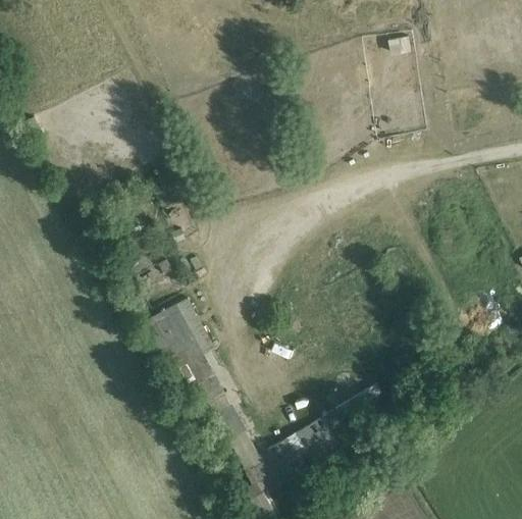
[(22,122),(32,142),(44,136),(35,116),(22,122)]
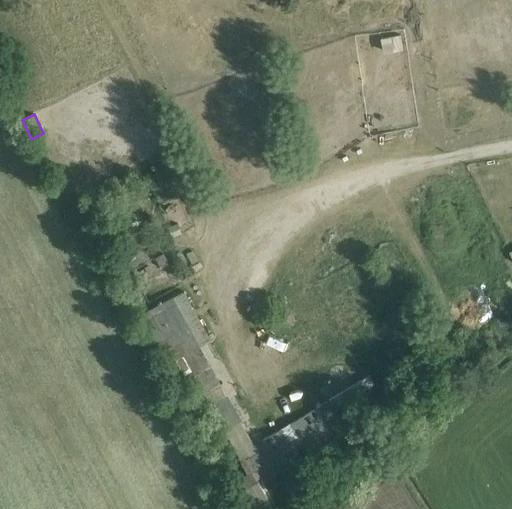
[(369,138),(384,135),(381,121),(367,123),(369,138)]
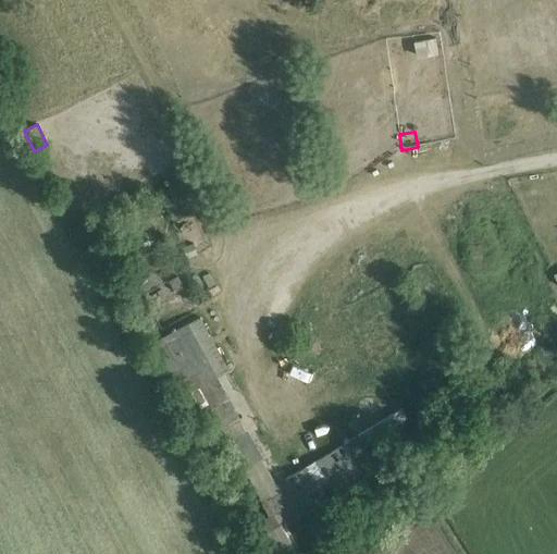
[(180,277),(162,279),(166,305),(183,303),(180,277)]
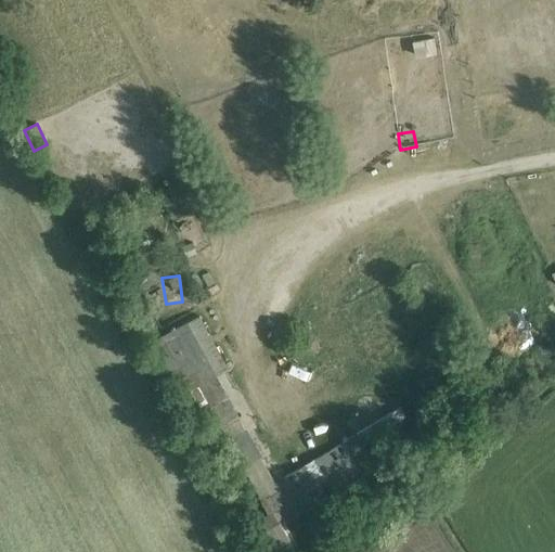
[(271,551),(301,551),(285,525),(375,471),(353,436),(274,484),(216,376),(229,370),(199,316),(147,344),(172,388),(185,382),(199,408),(207,403),(259,502),(247,509),(271,551)]
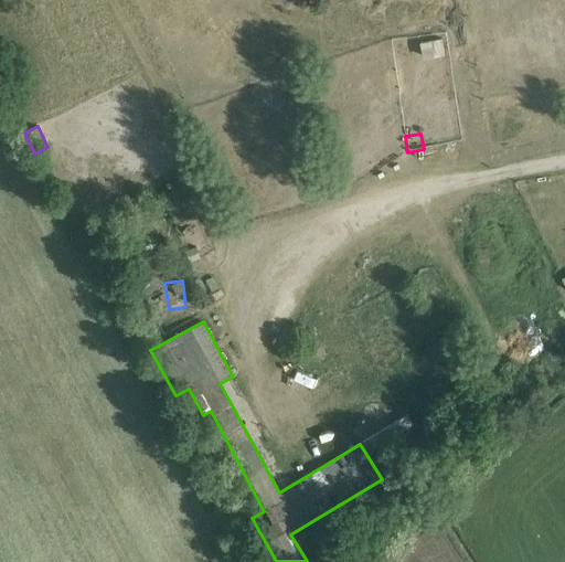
[(355,441),(388,421),(382,407),(348,427),(355,441)]
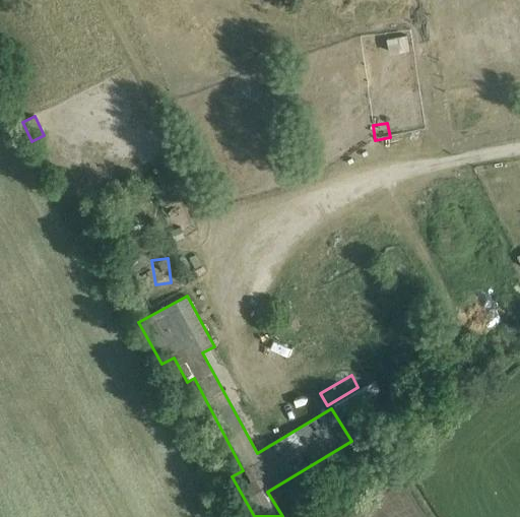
[(338,415),(381,390),(376,382),(334,407),(338,415)]
